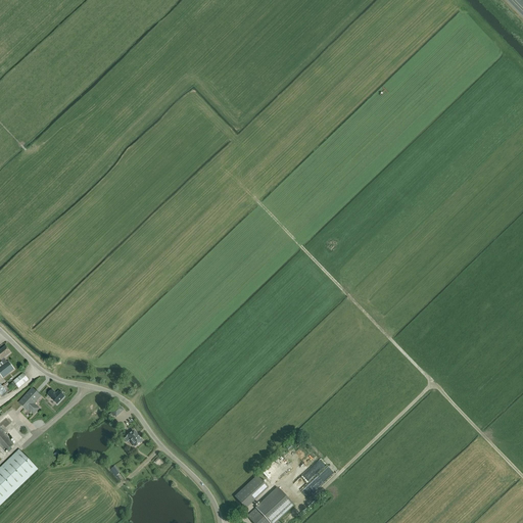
[(7,362),(6,361),(4,358),(10,352),(5,346),(0,350),(0,359),(1,361),(4,365),(0,367),(0,375),(3,378),(14,370),(7,362)]
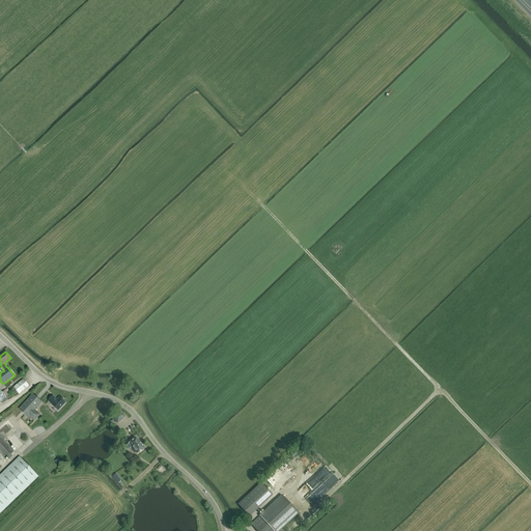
[(19,394),(28,386),(23,380),(12,387),(19,394)]
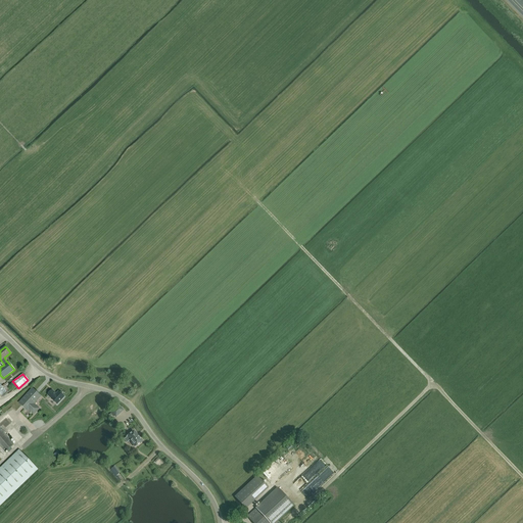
[(28,410),(34,415),(38,410),(32,405),(38,397),(39,398),(41,396),(32,388),(18,403),(27,411),(28,410)]
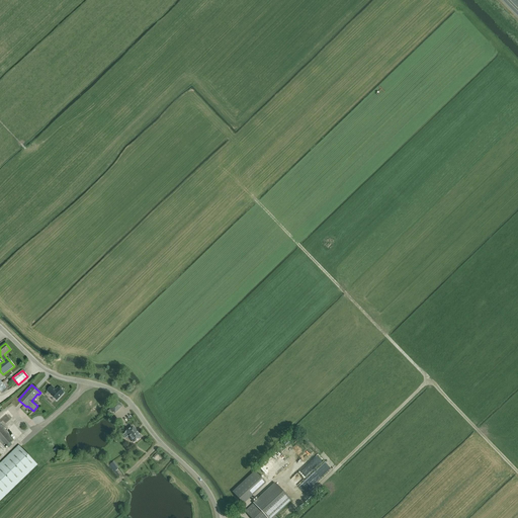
[(58,387),(55,391),(51,386),(47,392),(51,395),(51,396),(56,401),(64,393),(58,387)]
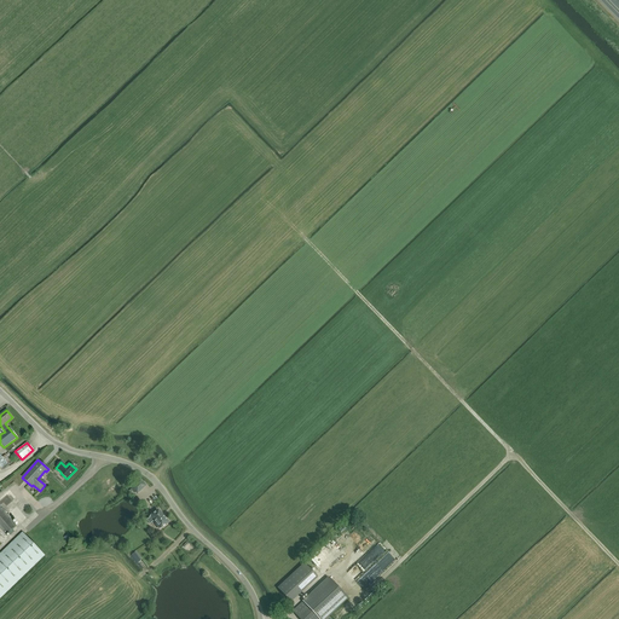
[(140,480),(132,489),(137,493),(145,486),(140,480)]
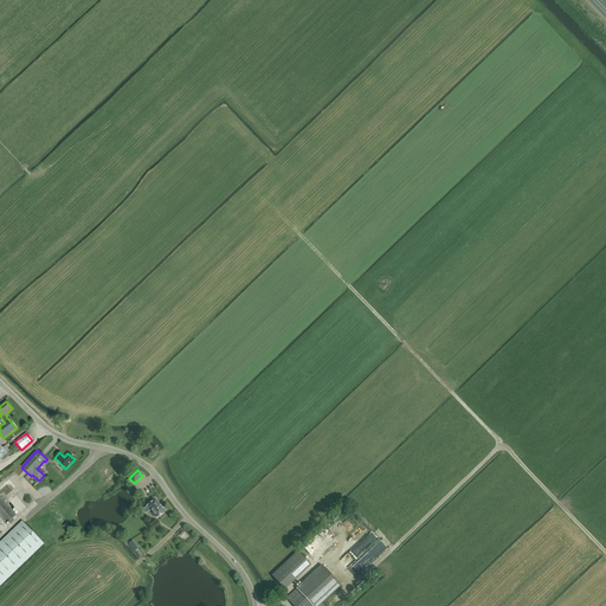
[(0,496),(0,517),(5,524),(15,515),(0,496)]
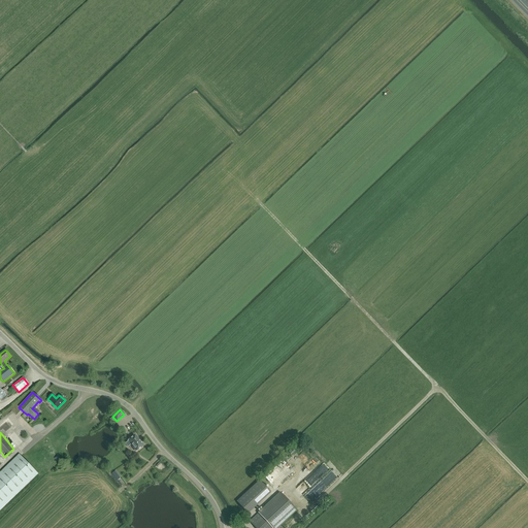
[(128,440),(129,441),(126,443),(128,447),(131,444),(136,451),(143,446),(135,435),(128,440)]
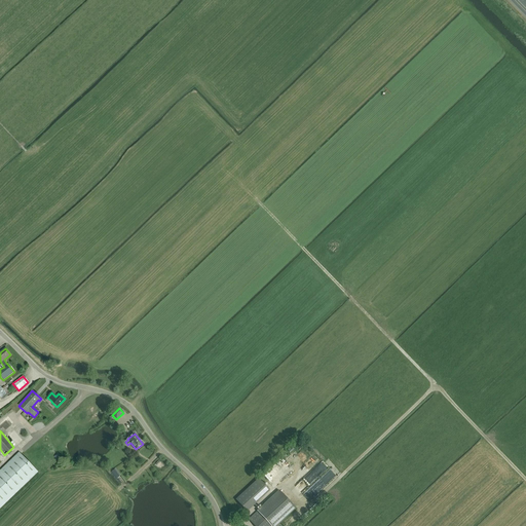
[(19,452),(9,461),(0,470),(0,508),(38,473),(19,452)]
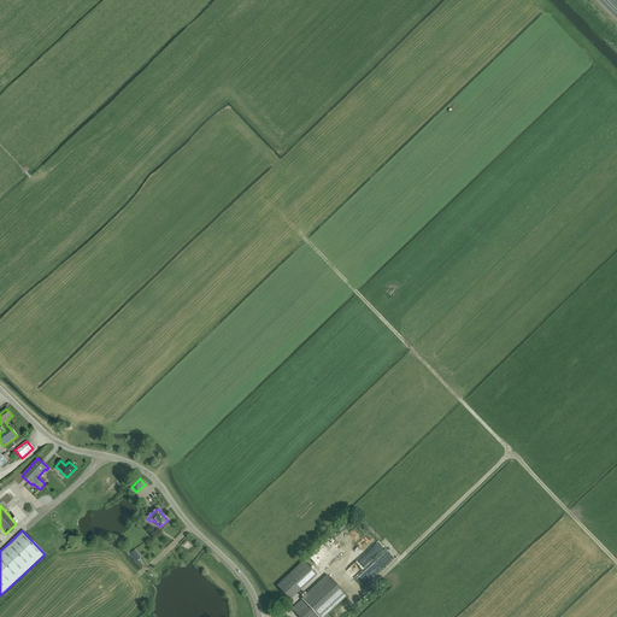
[(363,539),(346,557),(351,563),(368,544),(363,539)]
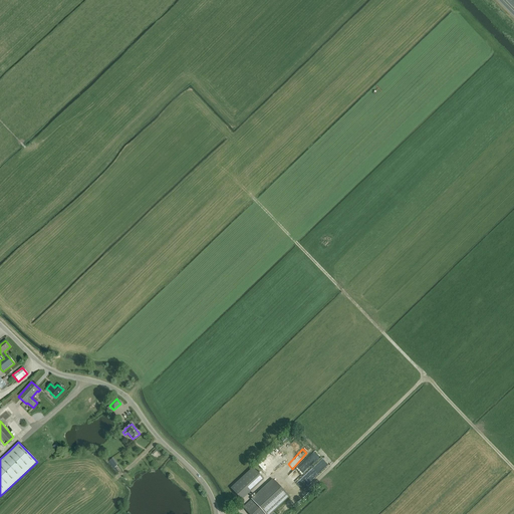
[(262,471),(271,462),(265,456),(256,464),(262,471)]
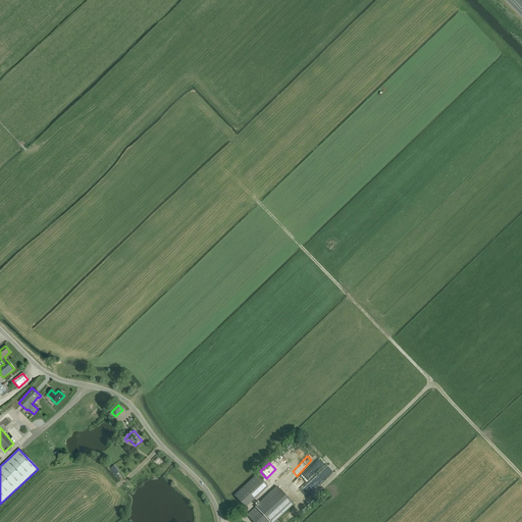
[(119,472),(114,466),(110,469),(115,475),(119,472)]
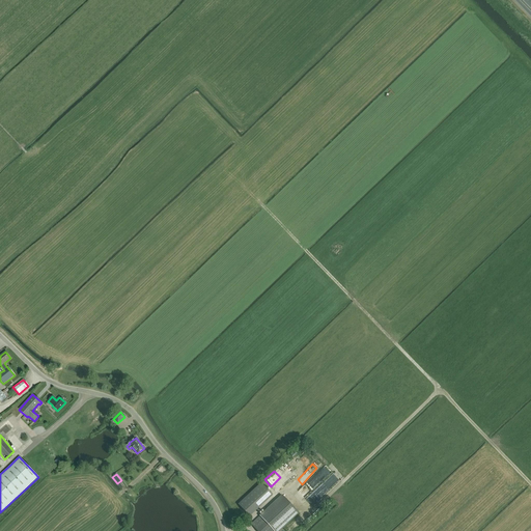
[(307,478),(305,484),(313,487),(314,480),(307,478)]
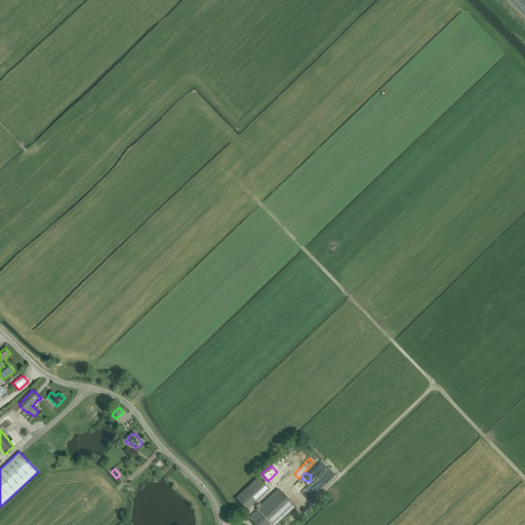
[(245,510),(269,488),(258,478),(236,499),(245,510)]
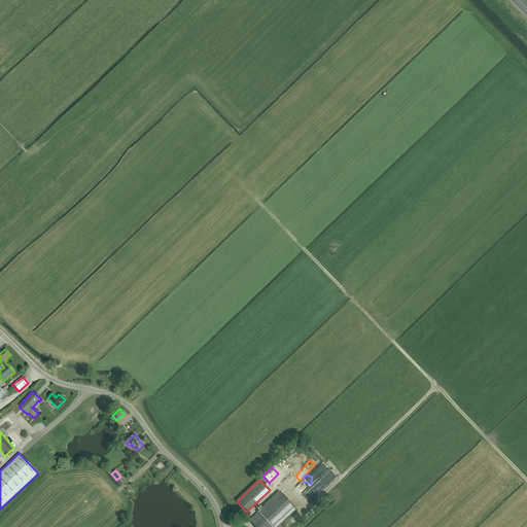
[(305,503),(313,495),(308,491),(300,498),(305,503)]
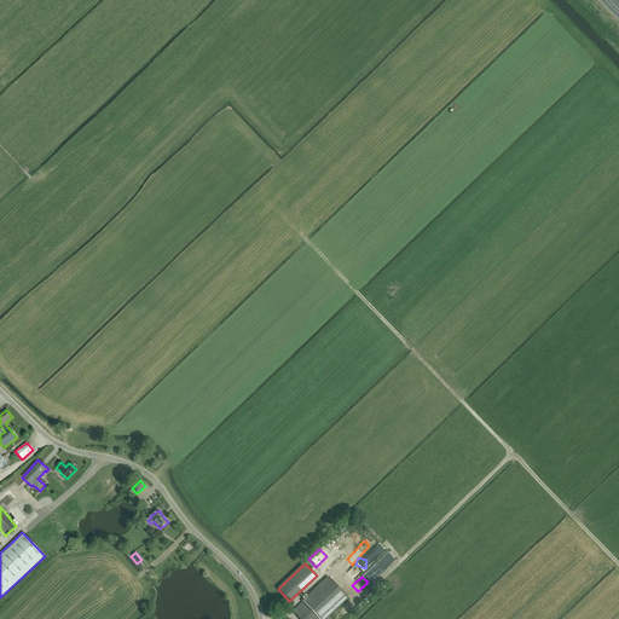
[(329,578),(296,608),(293,612),(300,618),(324,618),(347,599),(329,578)]
